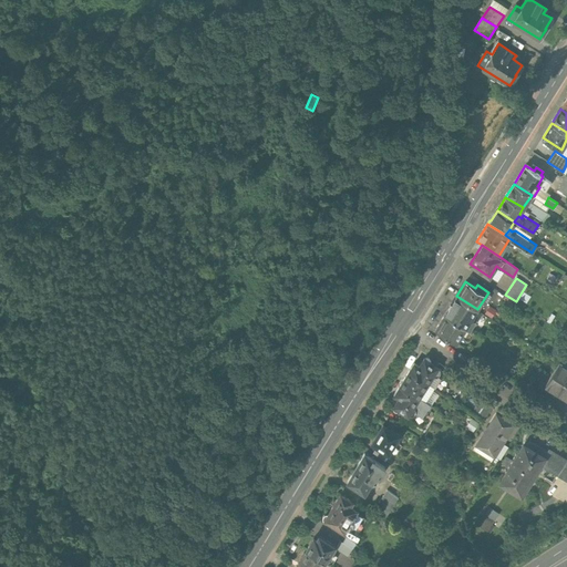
[(477,309),(456,296),(444,315),(465,328),(468,330),(474,321),(471,320),(477,309)]
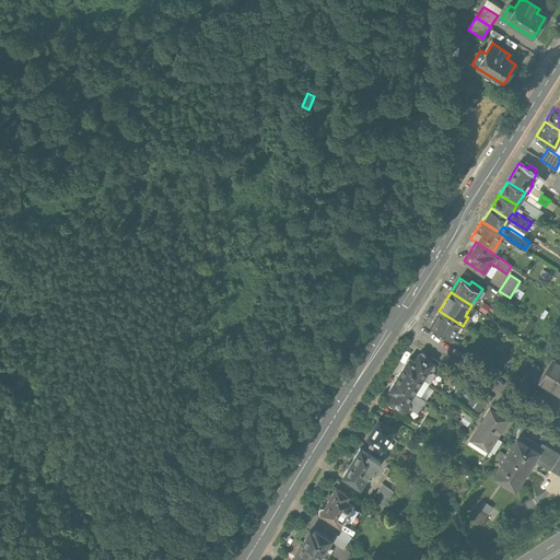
[(459,324),(439,311),(430,326),(451,339),(459,324)]
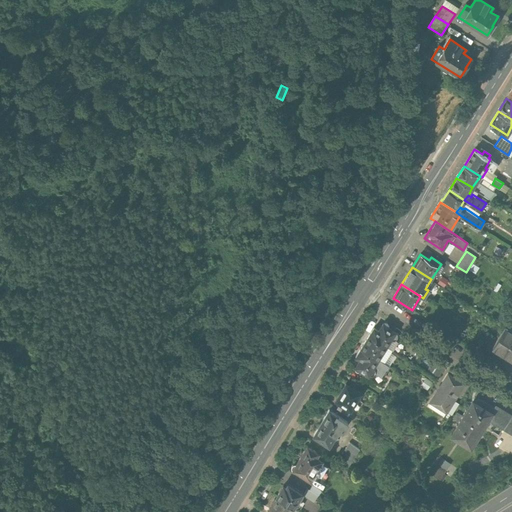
[(384,322),(383,323),(378,331),(374,328),(369,336),(386,347),(390,339),(392,340),(394,340),(395,339),(397,338),(398,336),(398,335),(397,333),(396,332),(388,327),(388,325),(388,324),(387,323),(386,322),(385,322),(384,322)]
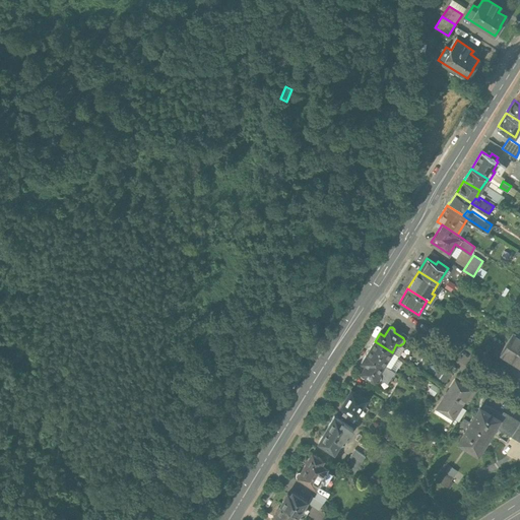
[(519,335),(513,331),(504,344),(500,351),(519,364),(519,335)]
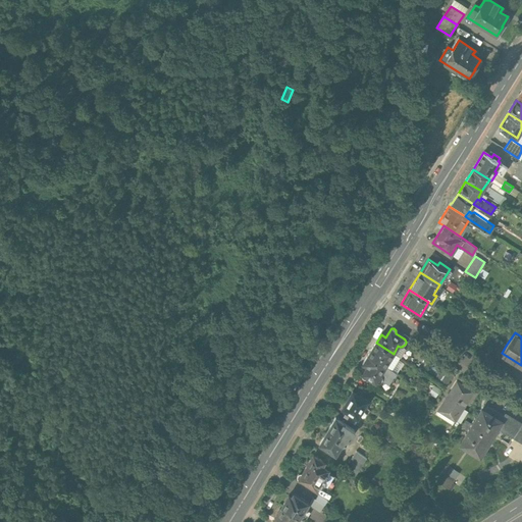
[(501,343),(496,340),(489,350),(494,353),(501,343)]
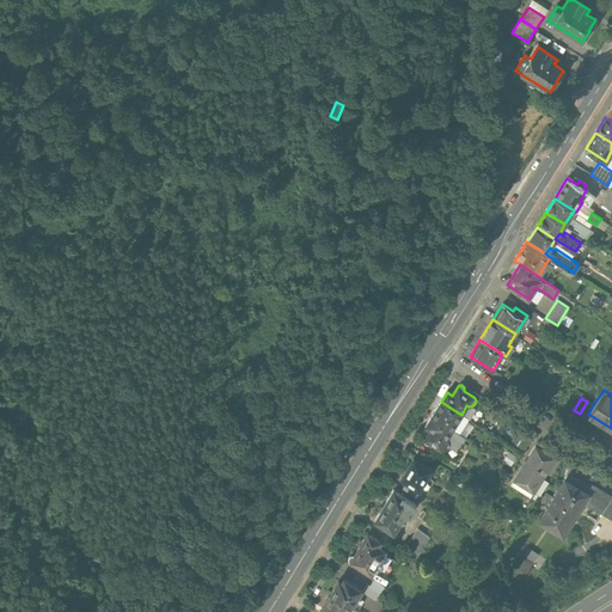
[(461,415),(441,402),(432,417),(452,430),(461,415)]
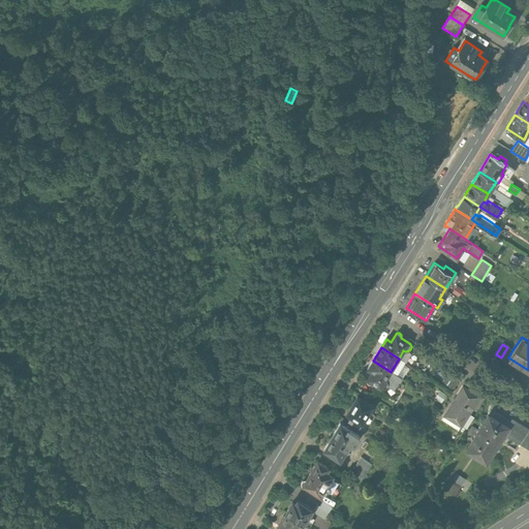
[(512,350),(507,347),(501,358),(506,361),(508,358),(512,350)]
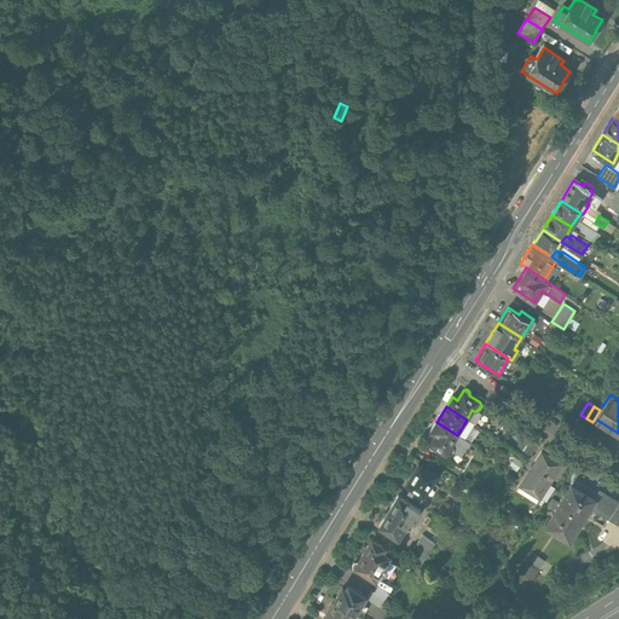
[(457,435),(437,422),(431,432),(435,435),(429,444),(429,445),(429,446),(429,447),(431,449),(432,450),(433,449),(434,449),(435,447),(445,453),(447,455),(450,453),(451,453),(453,451),(453,450),(453,447),(452,445),(451,444),(457,435)]
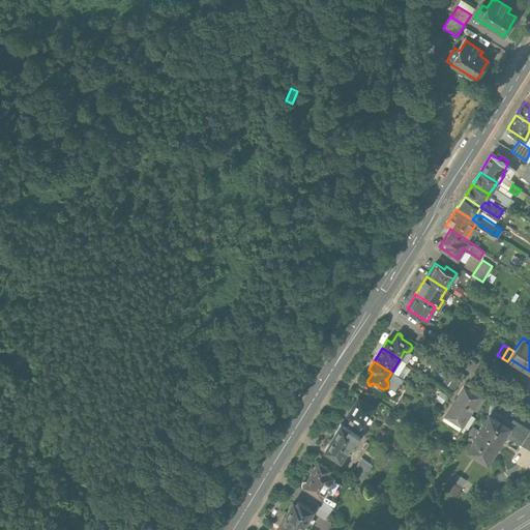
[(460,380),(449,374),(444,383),(453,389),(460,380)]
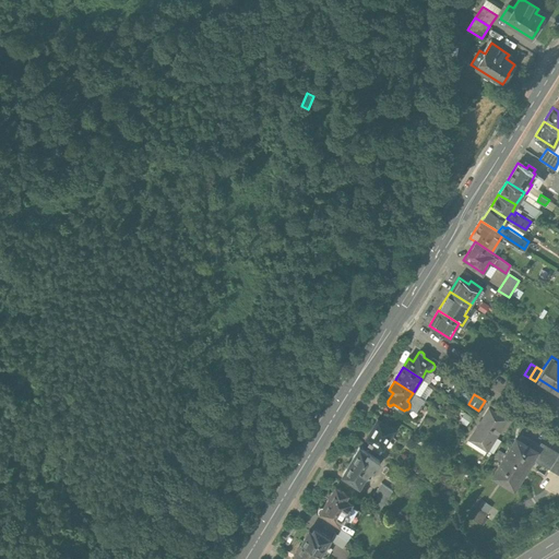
[(507,419),(489,407),(470,438),(487,450),(496,437),(507,419)]
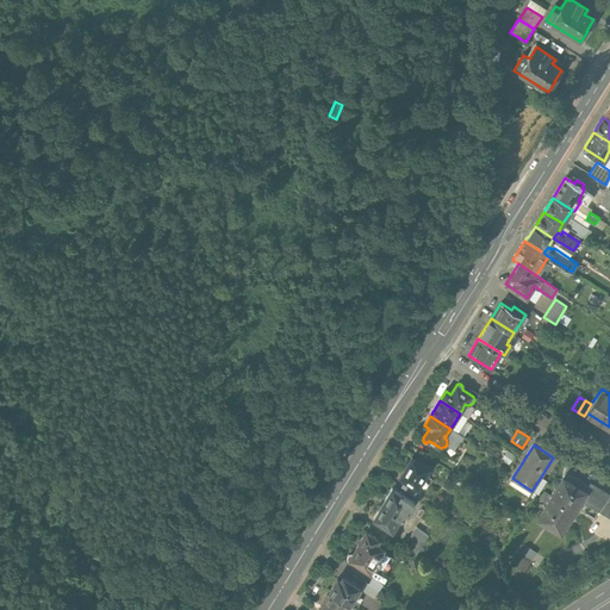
[(422,462),(412,456),(400,477),(418,487),(429,471),(421,466),(422,462)]
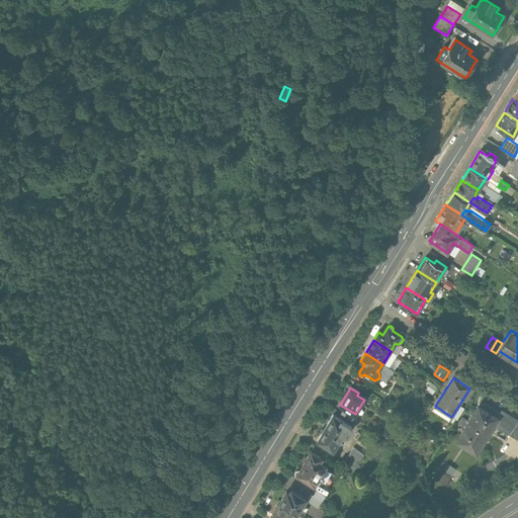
[(459,405),(451,416),(456,420),(464,408),(459,405)]
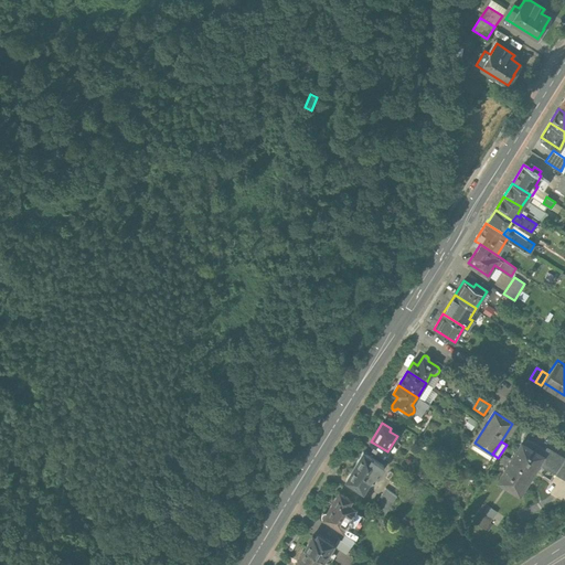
[(564,458),(546,448),(542,455),(521,441),(498,479),(520,492),(539,461),(564,478),(564,458)]
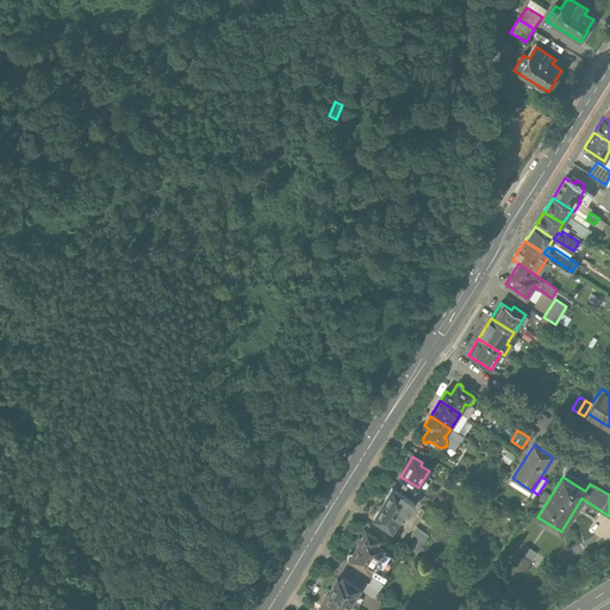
[(415,503),(392,489),(384,504),(381,504),(380,504),(379,505),(379,506),(378,508),(379,509),(379,510),(374,517),(392,529),(405,509),(409,511),(415,503)]
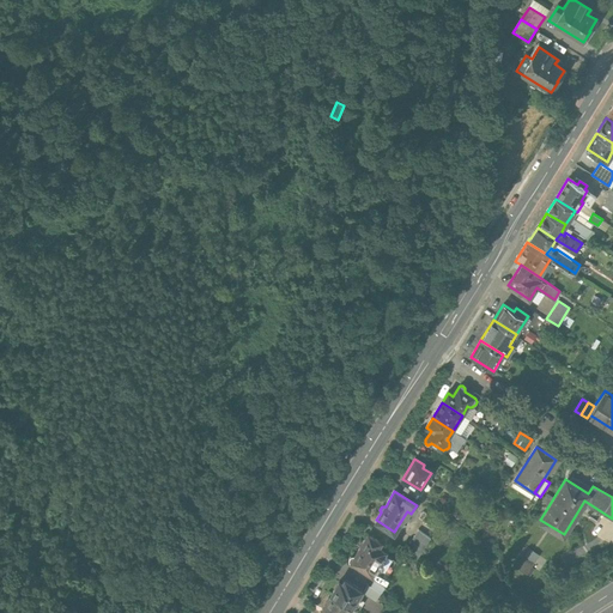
[(418,529),(406,548),(418,557),(430,538),(418,529)]
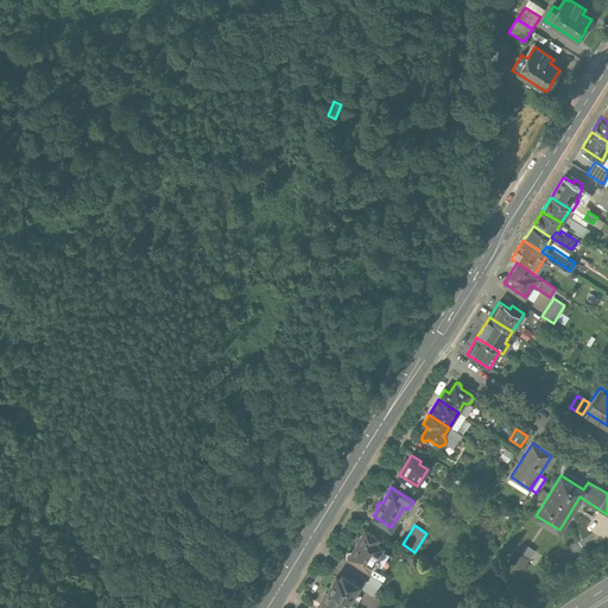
[(378,537),(365,529),(353,550),(350,549),(349,550),(348,551),(347,552),(346,553),(347,556),(347,557),(349,558),(350,559),(353,558),(354,558),(369,568),(374,559),(378,562),(381,556),(378,553),(382,545),(375,540),(378,537)]
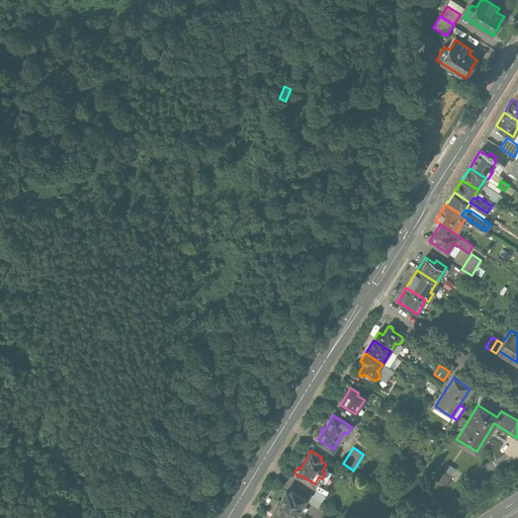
[(308,499),(291,489),(289,492),(286,490),(279,502),(298,513),(308,499)]
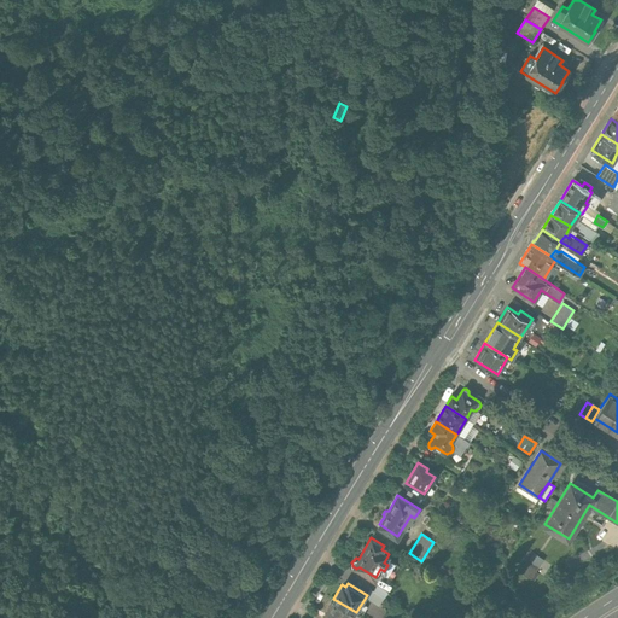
[(353,617),(356,612),(333,599),(325,612),(328,614),(326,617),(353,617)]
